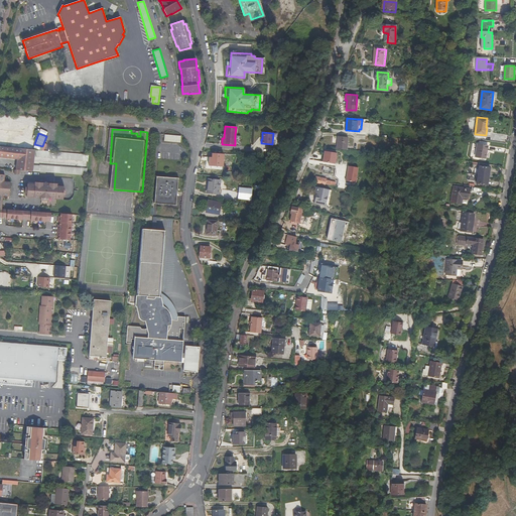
[(348,142),(338,141),(337,149),(347,150),(348,142)]
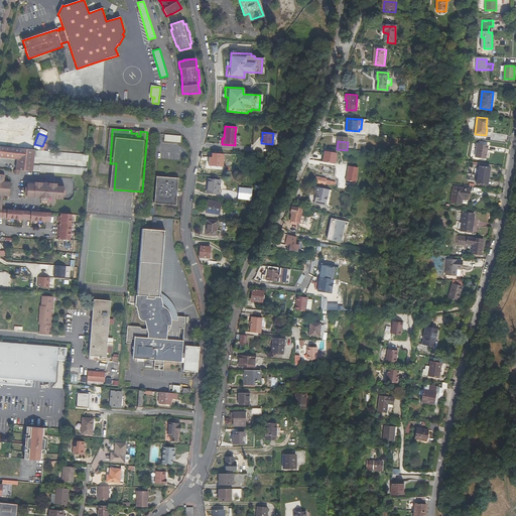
[(487,150),(488,145),(479,144),(477,156),(485,158),(487,150)]
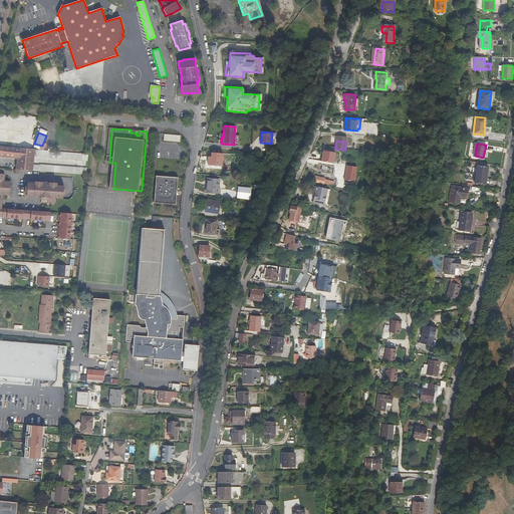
[(0,156),(15,158),(31,160),(31,156),(85,162),(85,155),(55,152),(0,146),(0,156)]
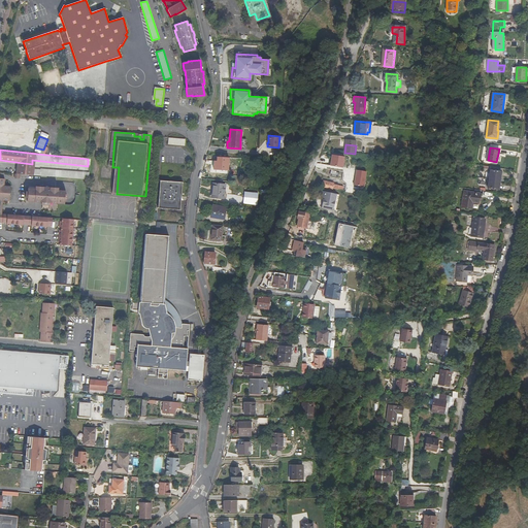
[(330,166),(342,168),(344,157),(332,155),(330,166)]
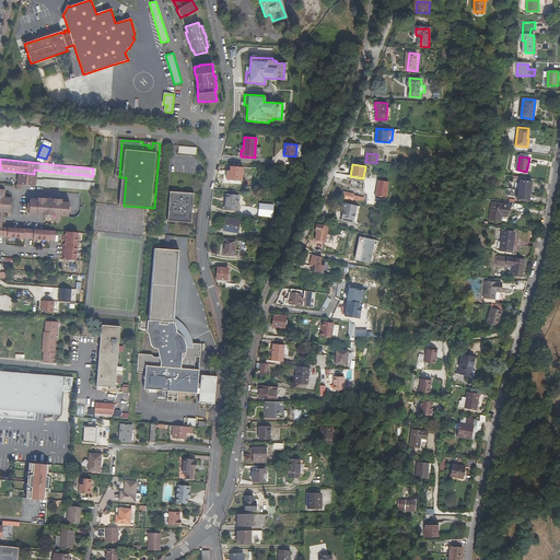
[(242,166),(230,165),(230,170),(230,173),(226,173),(226,179),(242,181),(242,166)]
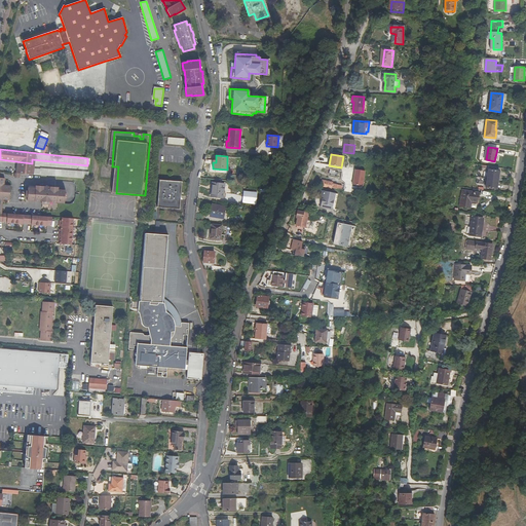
[(38,167),(38,168),(31,167),(15,166),(14,174),(15,174),(20,174),(59,177),(86,179),(86,172),(38,167)]
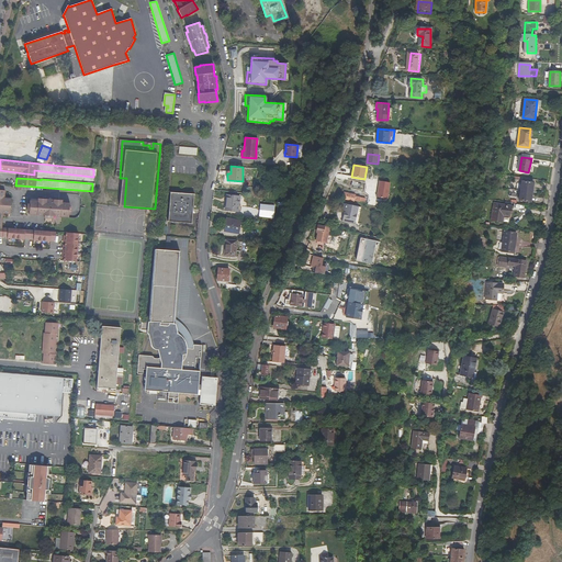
[(519,199),(530,201),(534,182),(523,180),(519,199)]
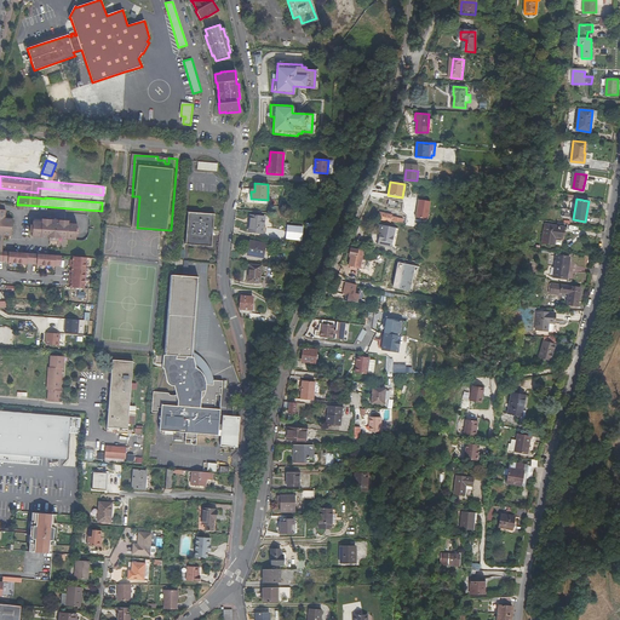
[(430,202),(418,200),(414,218),(426,220),(430,202)]
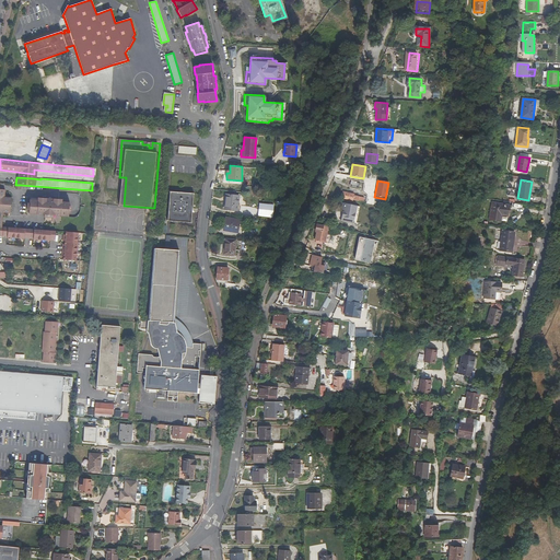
[(0,189),(0,226),(0,228),(1,212),(9,213),(10,199),(3,198),(3,190),(0,189)]
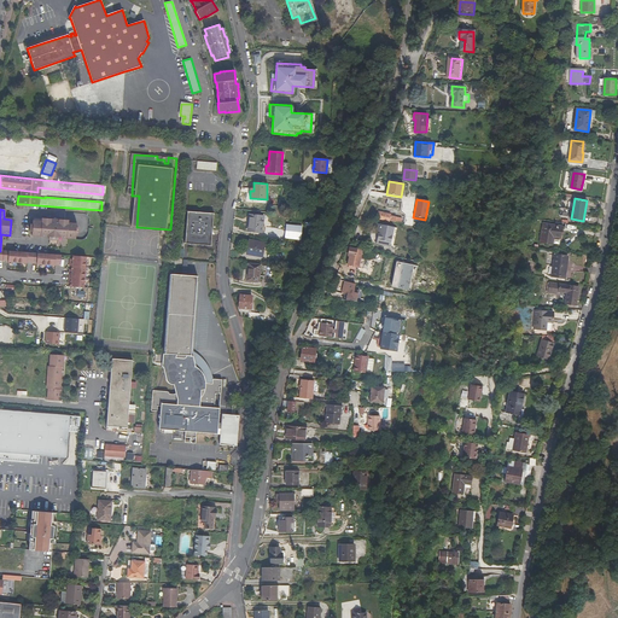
[(215,214),(188,211),(186,244),(211,246),(215,214)]
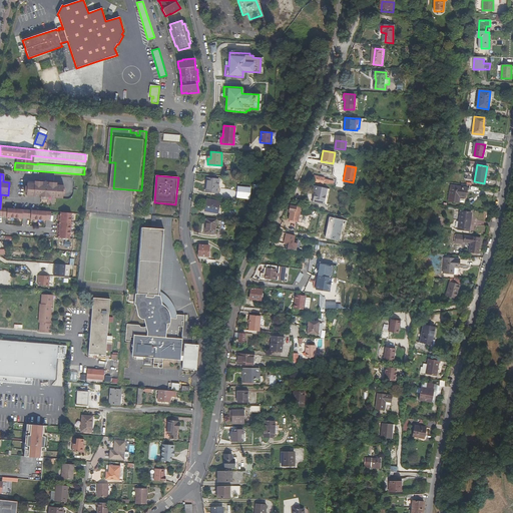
[(313,181),(320,182),(320,184),(324,184),(324,183),(328,184),(329,180),(325,179),(325,178),(314,176),(313,181)]
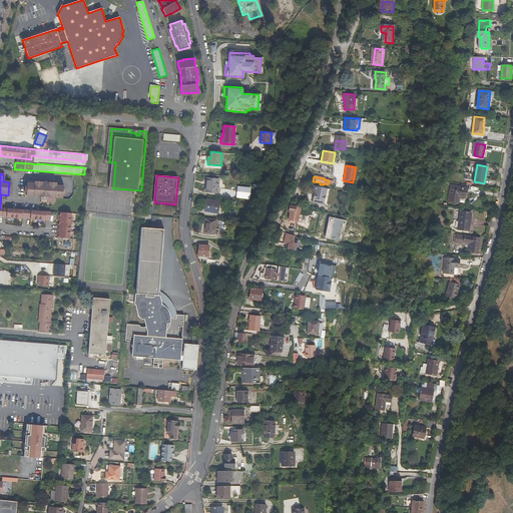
[(206,178),(206,184),(207,184),(207,192),(218,193),(219,180),(206,178)]
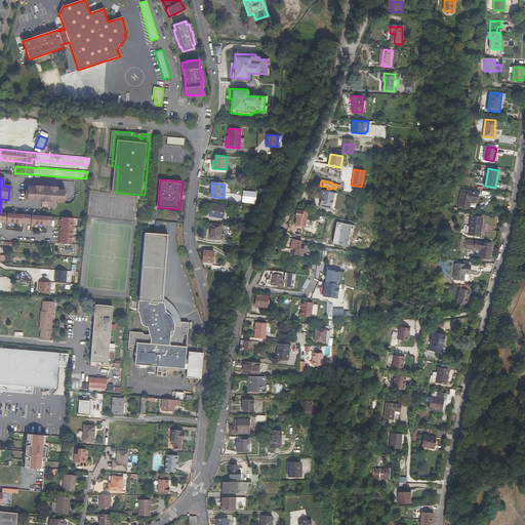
[(41,204),(48,204),(48,202),(63,203),(63,200),(66,200),(66,194),(64,194),(64,191),(56,190),(56,188),(28,186),(28,191),(25,191),(25,197),(27,197),(27,200),(41,202),(41,204)]
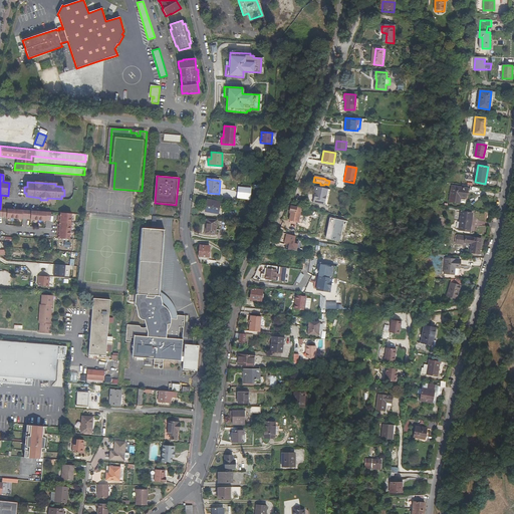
[(312,204),(326,207),(329,191),(314,187),(313,192),(315,193),(312,204)]
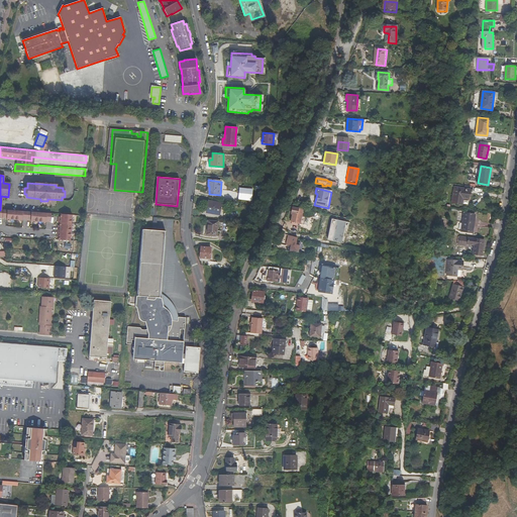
[(471,190),(455,188),(452,203),(462,204),(463,198),(469,199),(471,190)]
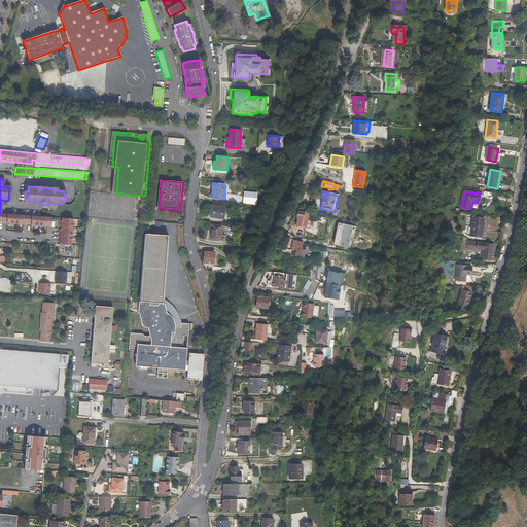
[(257,204),(258,194),(245,192),(244,203),(257,204)]
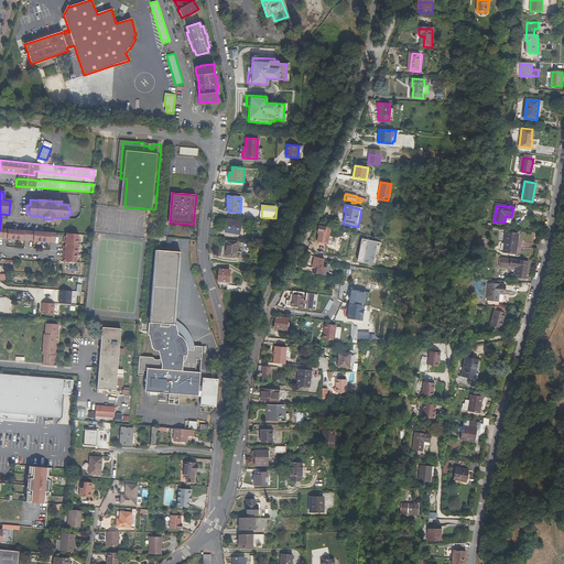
[(240,235),(242,221),(228,219),(227,230),(231,231),(231,234),(240,235)]
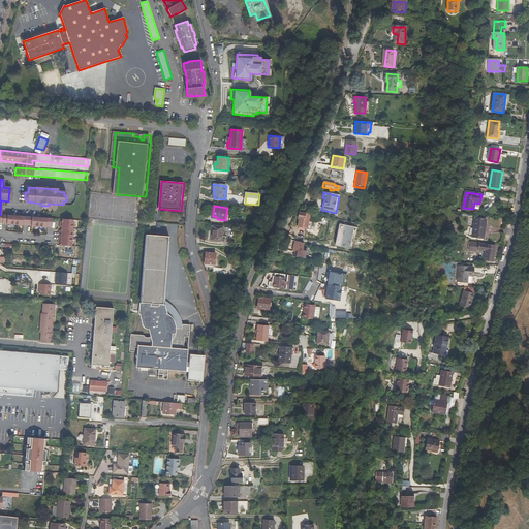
[(311,214),(300,212),(298,220),(299,220),(298,228),(307,230),(309,222),(311,214)]
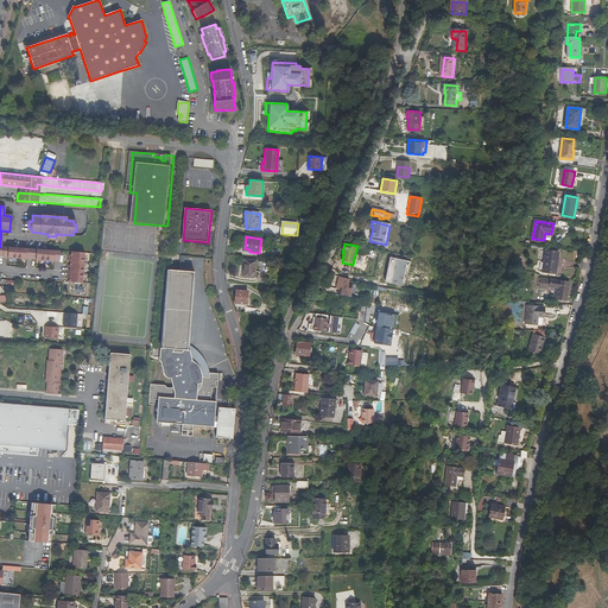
[(58,261),(58,252),(38,249),(8,247),(0,247),(0,246),(0,257),(6,258),(25,260),(25,259),(35,259),(35,260),(54,261),(58,261)]
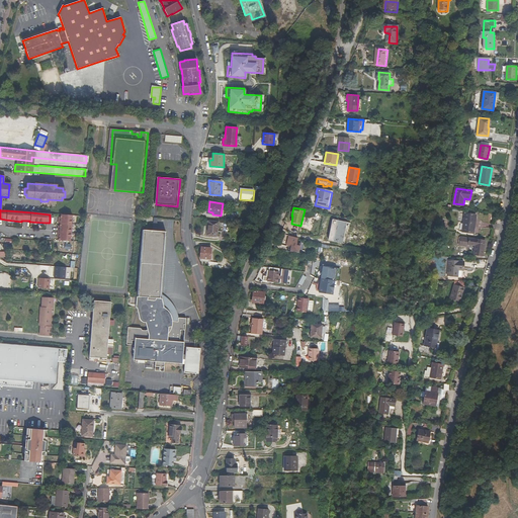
[(462,231),(473,232),(477,216),(465,213),(462,231)]
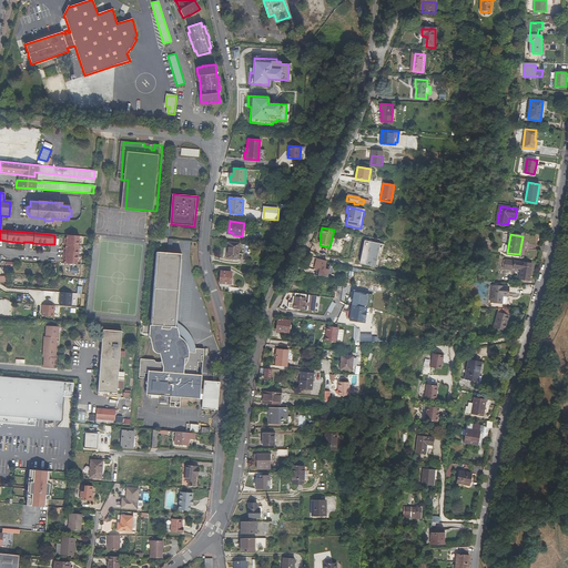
[(66,235),(64,239),(64,241),(62,240),(62,245),(64,245),(64,247),(64,250),(62,250),(61,259),(63,259),(63,261),(63,263),(75,264),(75,255),(77,255),(78,246),(77,246),(78,236),(66,235)]
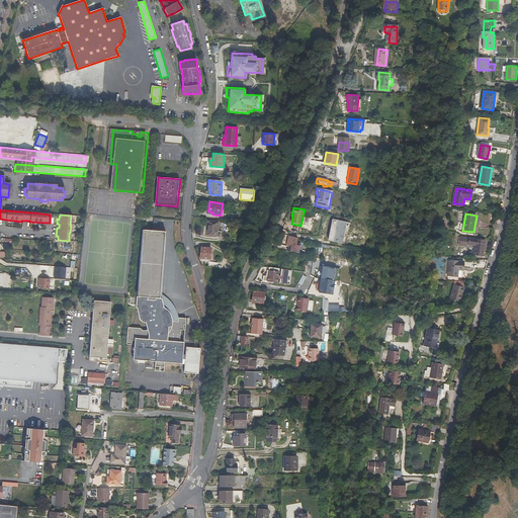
[(303,218),(300,226),(308,227),(310,220),(303,218)]
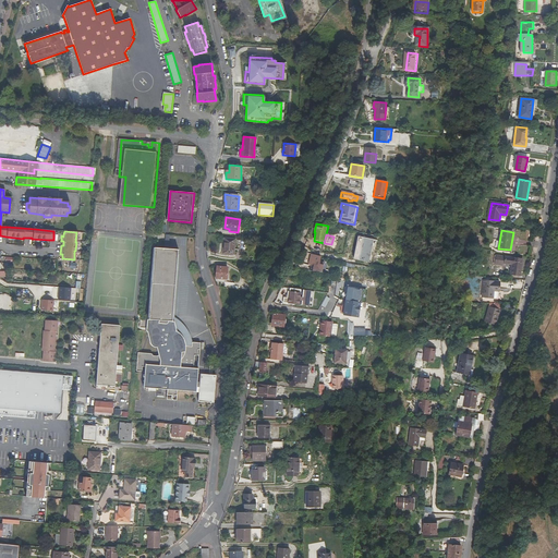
[(372,264),(378,241),(359,237),(354,259),(372,264)]
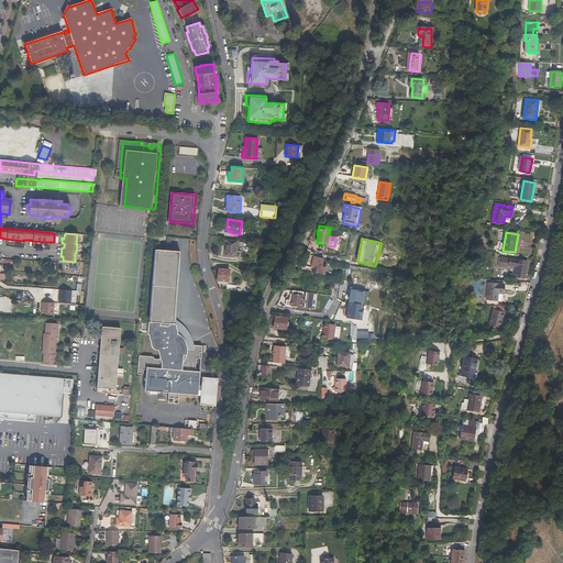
[(236,257),(238,242),(227,241),(225,256),(236,257)]
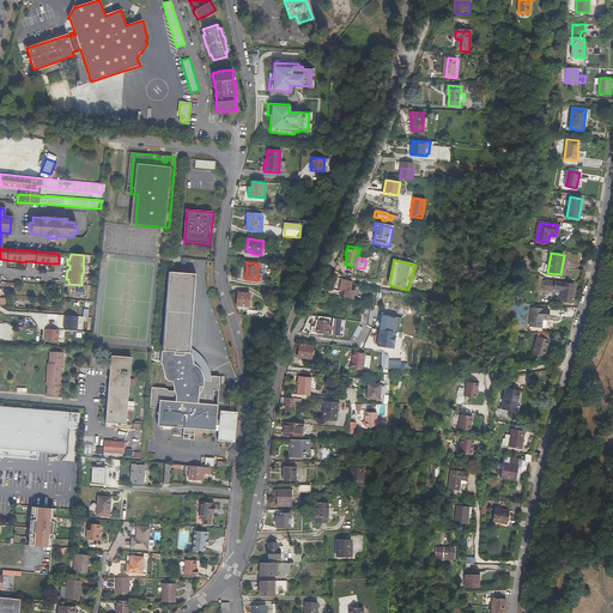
[(188,353),(195,274),(170,272),(163,351),(153,351),(153,360),(161,360),(161,364),(162,364),(165,378),(167,380),(168,381),(168,382),(170,382),(173,382),(174,390),(171,392),(167,390),(167,389),(151,388),(149,408),(155,408),(156,402),(158,402),(158,412),(157,412),(157,414),(158,414),(157,426),(183,429),(183,435),(194,435),(194,429),(216,430),(217,405),(211,405),(212,390),(216,390),(216,384),(218,384),(218,377),(210,376),(210,381),(202,381),(201,381),(200,381),(200,382),(200,387),(190,386),(187,374),(192,372),(193,371),(194,370),(194,369),(190,358),(192,353),(188,353)]
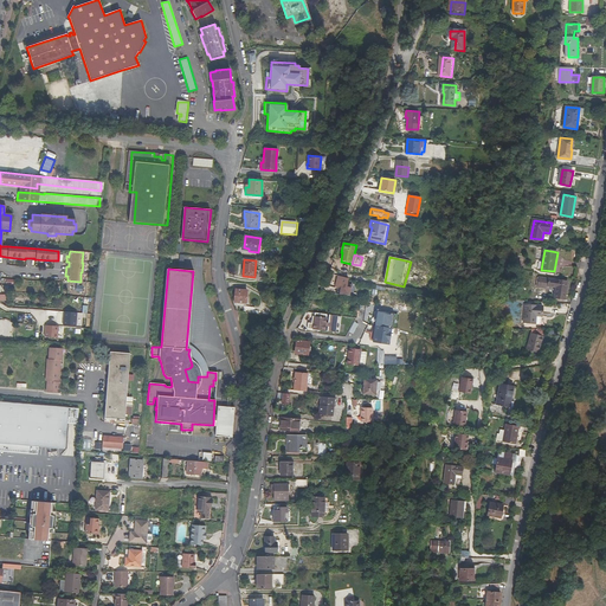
[(337,295),(349,296),(352,288),(353,285),(348,284),(349,278),(339,276),(336,288),(339,288),(337,295)]
